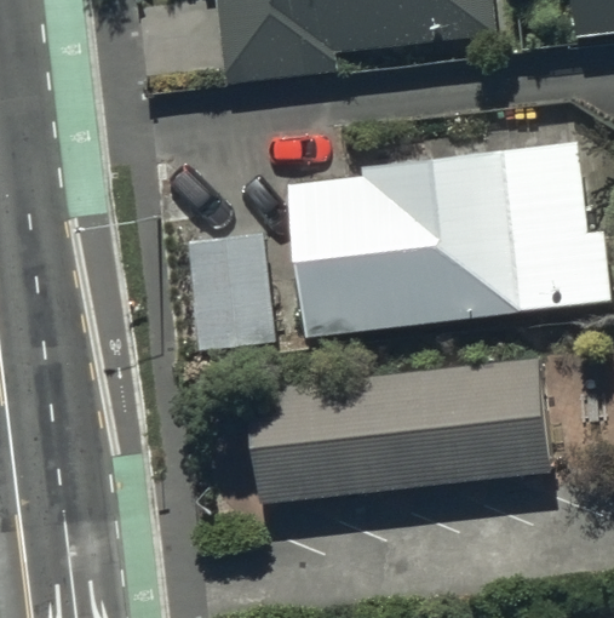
[(214,0),(222,62),(224,80),(338,68),(336,50),(495,32),(492,0),(214,0)]
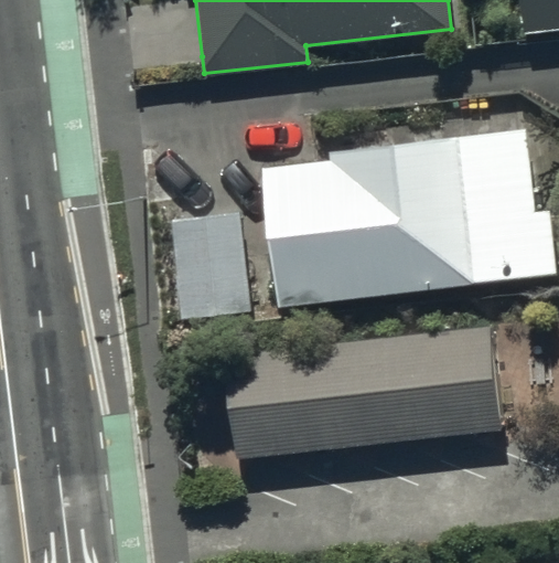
[(558,0),(522,0),(526,31),(558,27),(558,0)]
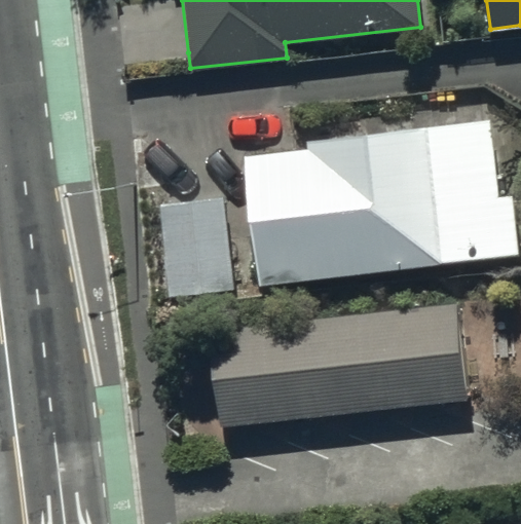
[(246,156),(260,284),(519,255),(513,196),(498,197),(489,120),(306,141),(307,149),(292,150),(246,156)]
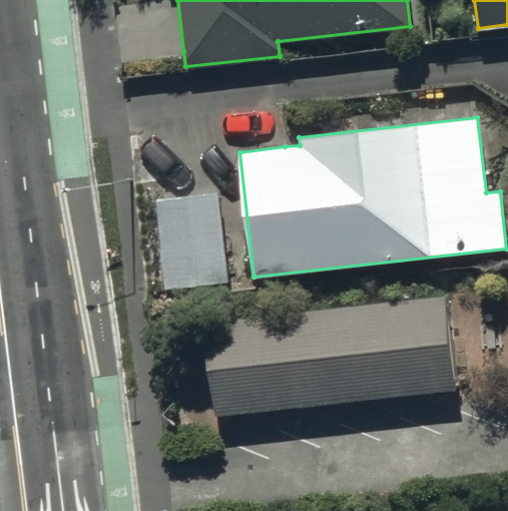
[(229,286),(216,193),(152,202),(166,295),(229,286)]
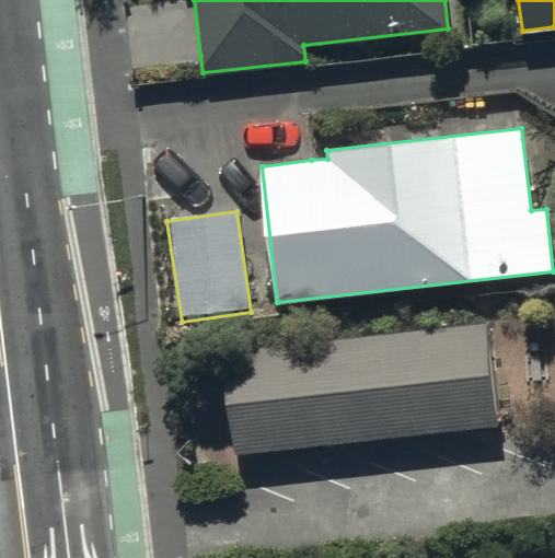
[(223,348),(234,454),(498,427),(487,321),(223,348)]
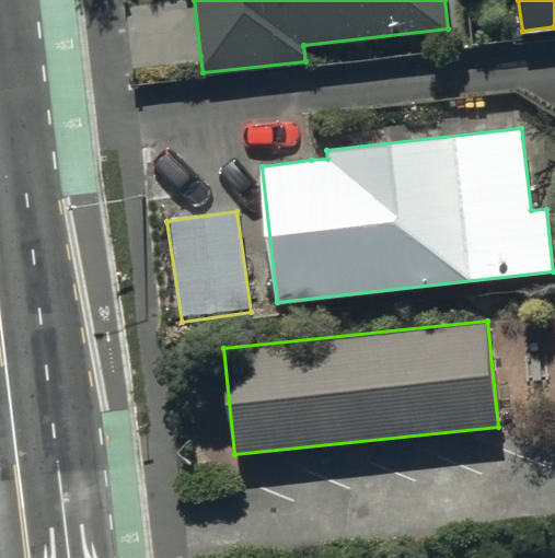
All buildings are outlined.
